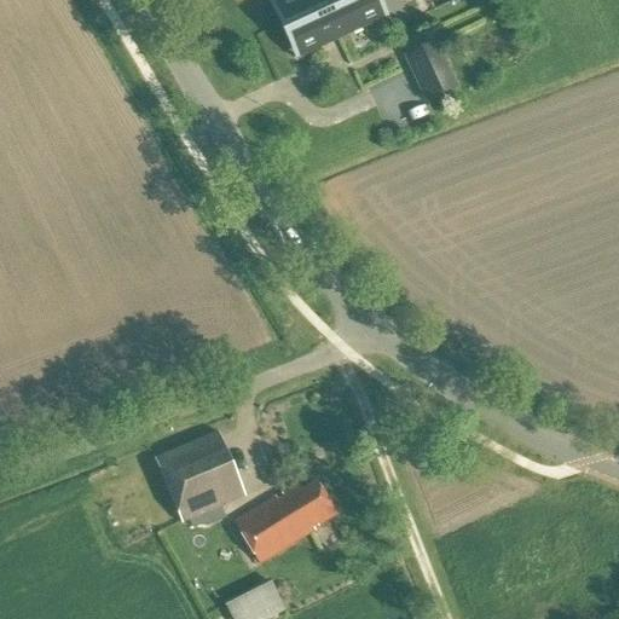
[(394,16),(387,0),(277,0),(302,57),(394,16)]
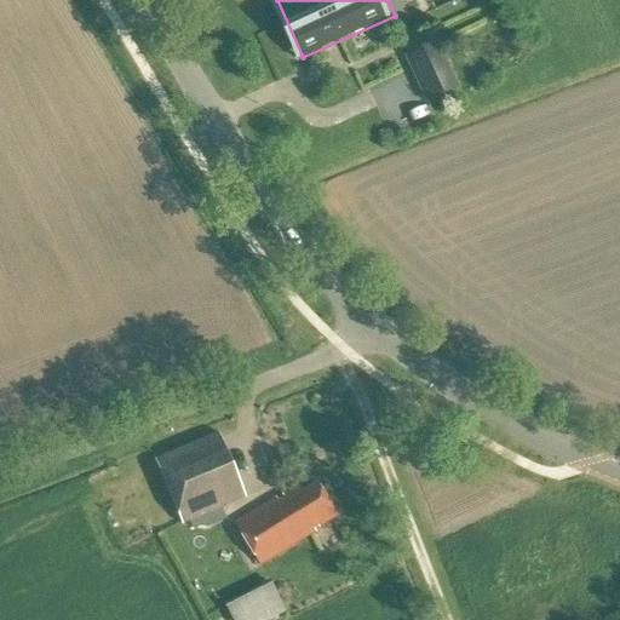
[(458,87),(436,41),(403,56),(425,103),(458,87)]
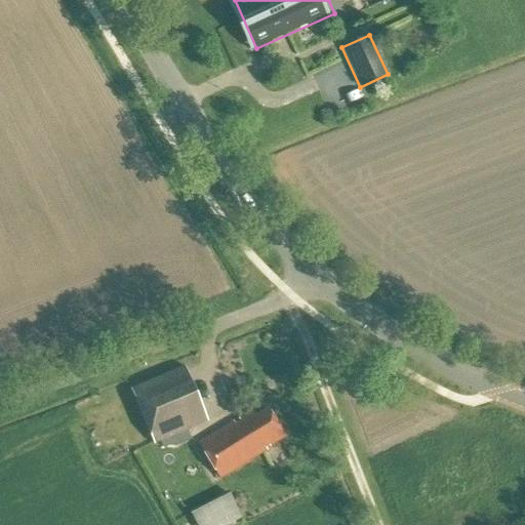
[(207,421),(184,367),(130,390),(154,445),(165,440),(168,446),(175,446),(191,440),(188,431),(207,421)]
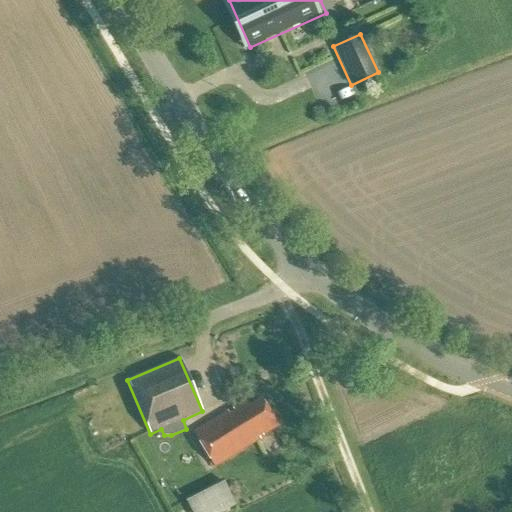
[(249,399),(246,401),(194,432),(214,466),(265,436),(263,432),(279,423),(264,397),(252,404),(249,399)]
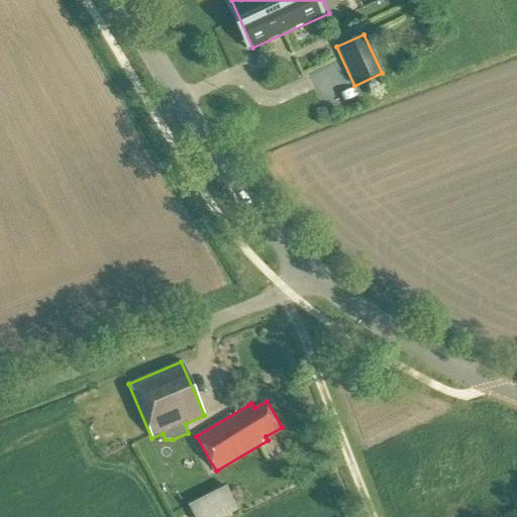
[(225,486),(188,506),(193,516),(225,516),(238,511),(225,486)]
